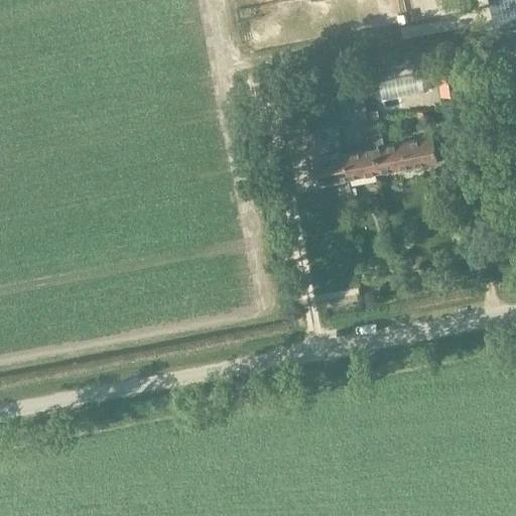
[(515,0),(489,0),(496,30),(515,25),(515,0)]
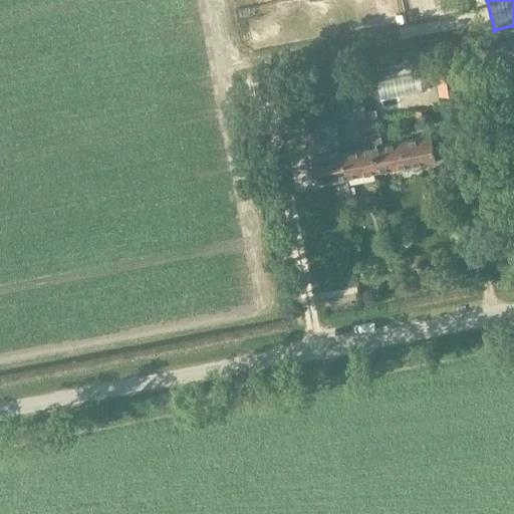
[(439,97),(460,94),(455,56),(438,58),(440,71),(435,72),(439,97)]
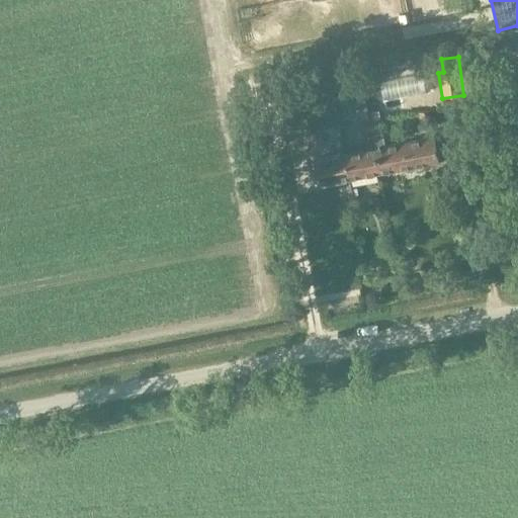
[(421,74),(377,83),(381,102),(425,93),(421,74)]
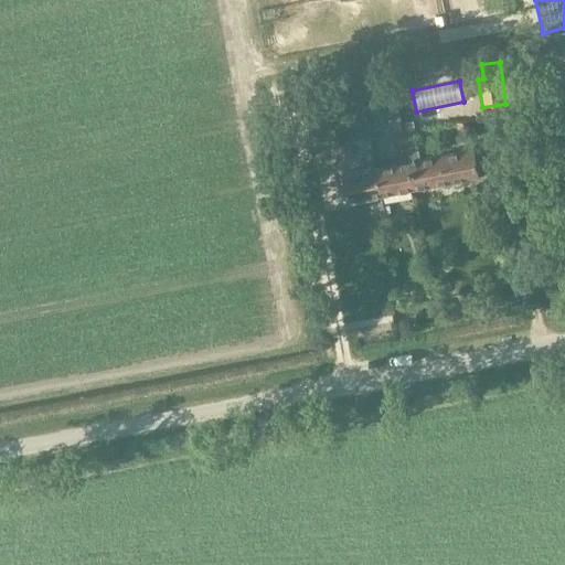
[(401,124),(402,124),(397,102),(384,105),(396,163),(375,168),(381,195),(414,189),(401,124)]
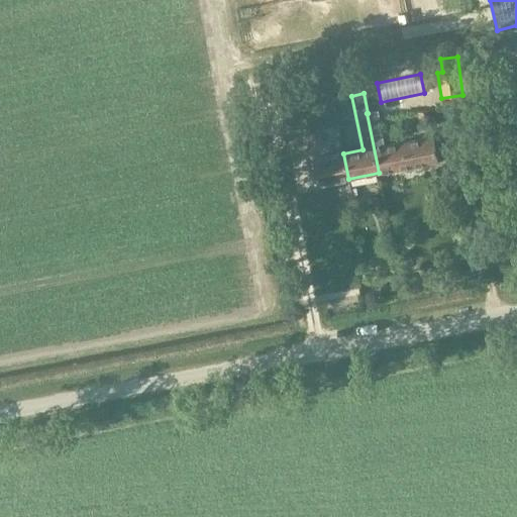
[(429,110),(418,113),(421,127),(432,124),(429,110)]
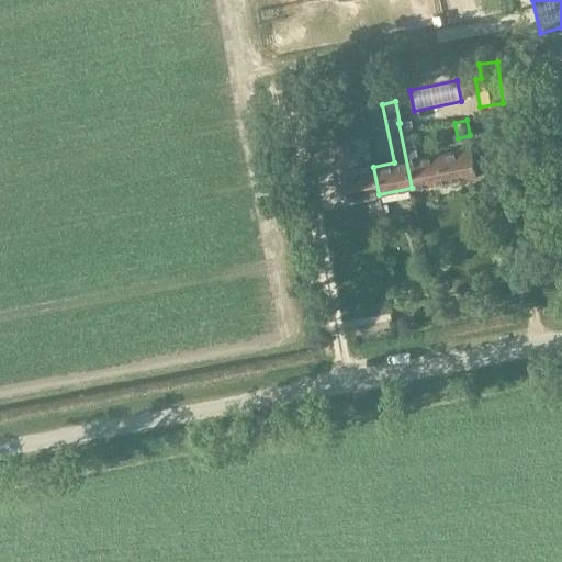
[(438,154),(417,158),(411,121),(400,123),(398,123),(412,188),(444,181),(438,154)]
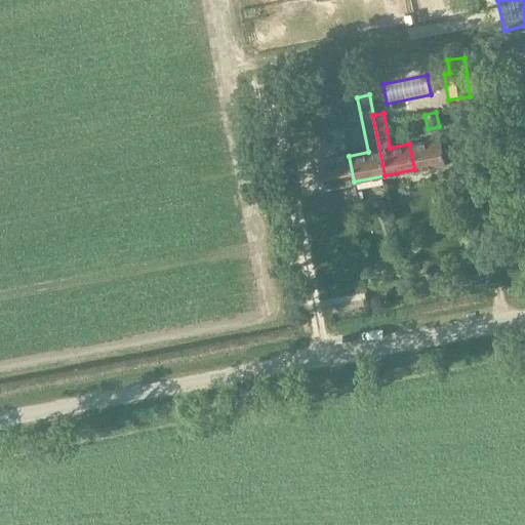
[(296,162),(317,158),(310,124),(289,128),(296,162)]
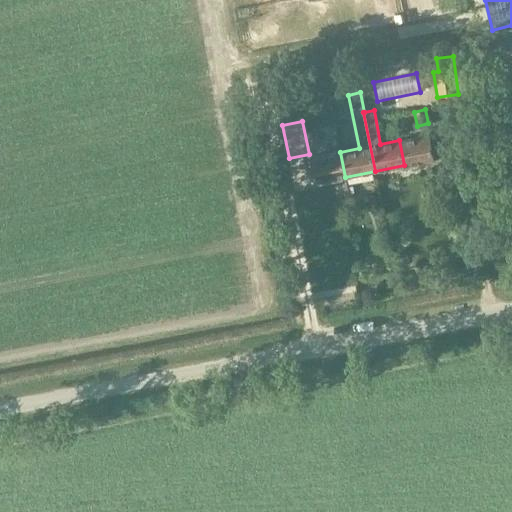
[(399,140),(404,165),(434,160),(429,135),(399,140)]
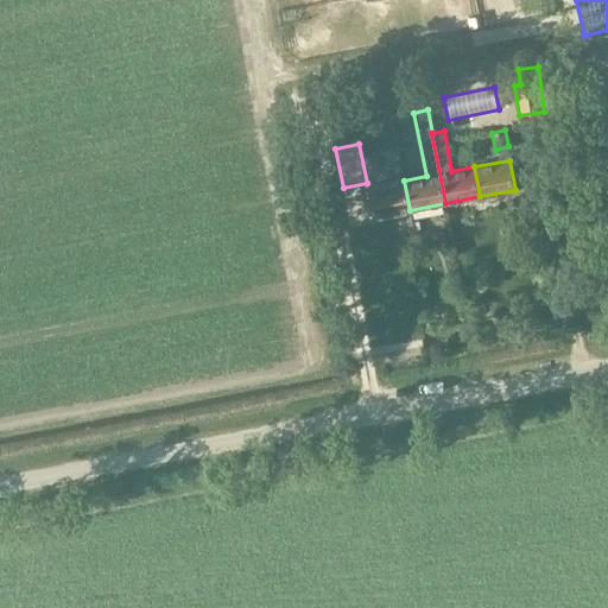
[(374,217),(410,210),(404,181),(368,188),(374,217)]
